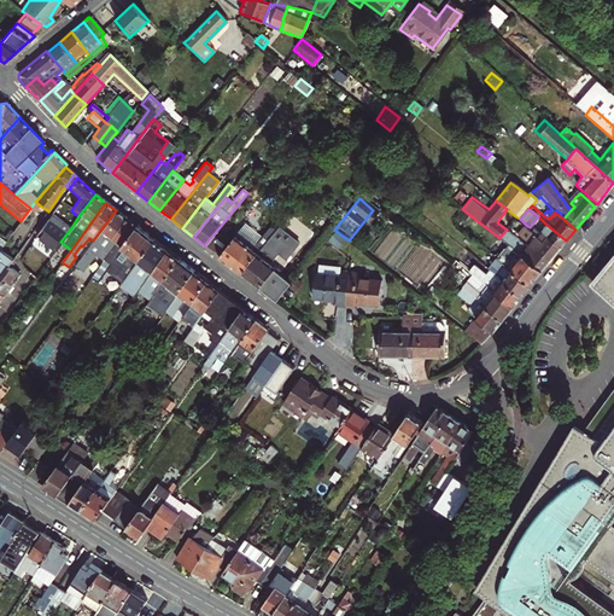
[(116,210),(93,240),(74,266),(83,273),(98,251),(105,256),(113,245),(118,248),(135,226),(116,210)]
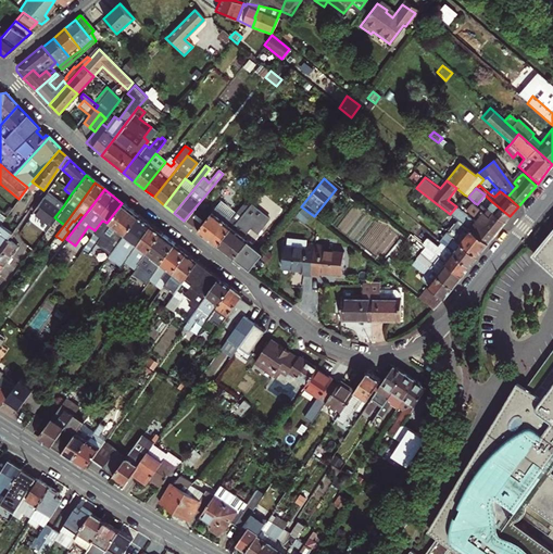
[(12,208),(19,199),(11,192),(3,201),(12,208)]
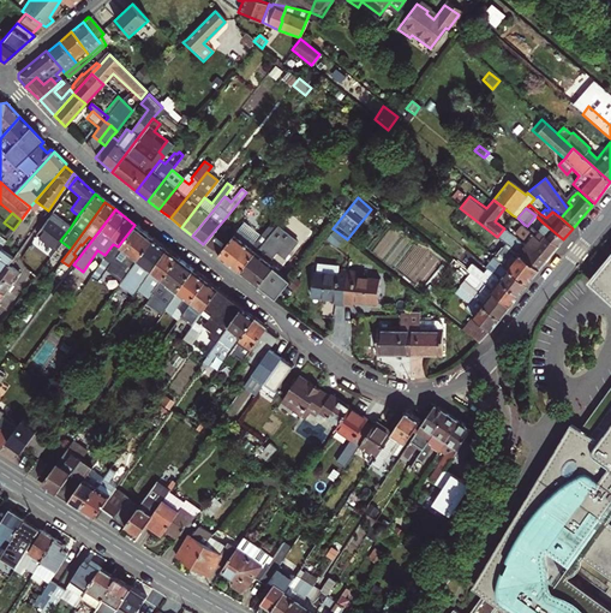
[(78,215),(75,213),(65,225),(70,228),(78,215)]
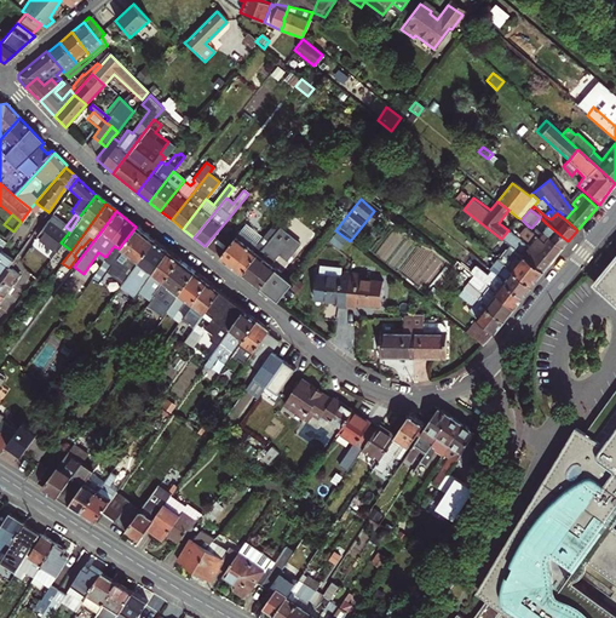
[(34,238),(53,252),(61,242),(70,230),(65,227),(63,230),(47,219),(34,238)]
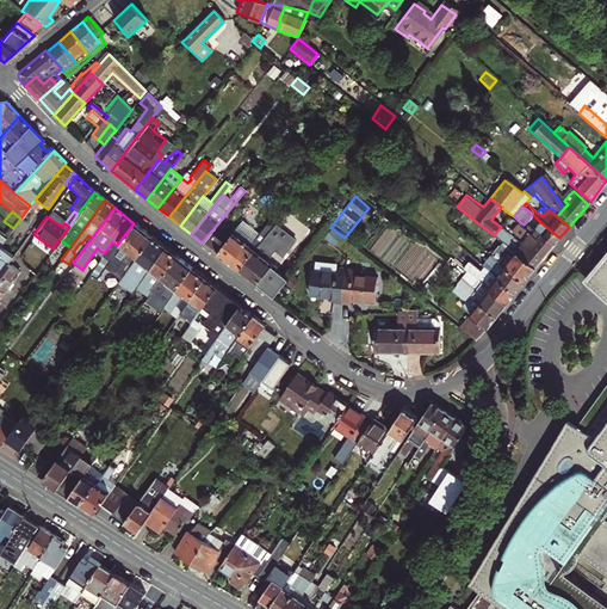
[(223,217),(202,243),(236,270),(252,251),(274,223),(270,219),(258,234),(240,220),(234,227),(223,217)]
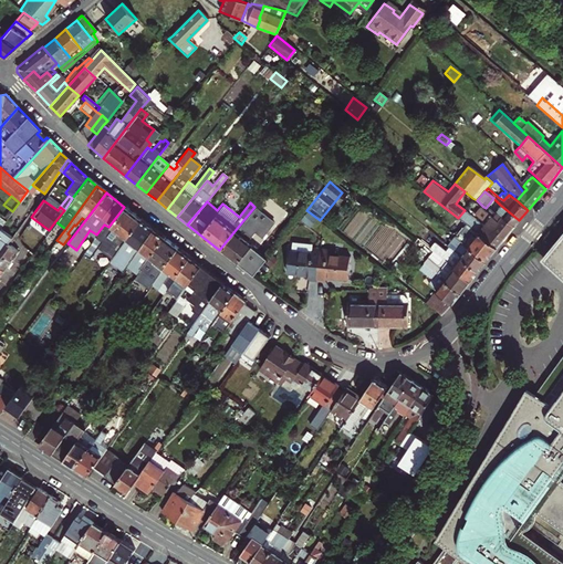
[(497,212),(496,213),(499,217),(498,219),(511,230),(519,220),(500,205),(496,210),(497,212)]
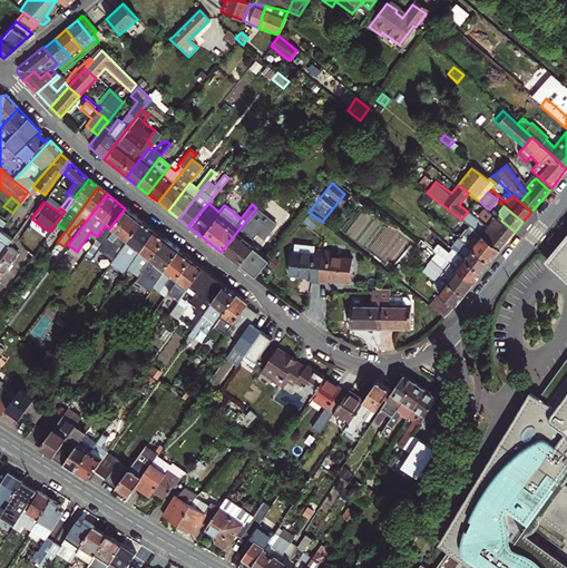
[(120,250),(140,221),(125,208),(109,228),(105,226),(97,236),(82,256),(89,261),(106,238),(120,250)]
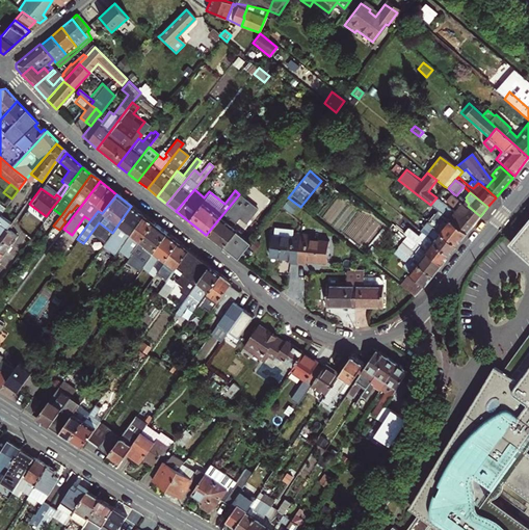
[(239,194),(219,218),(206,235),(221,247),(222,246),(238,259),(256,236),(234,218),(247,202),(239,194)]
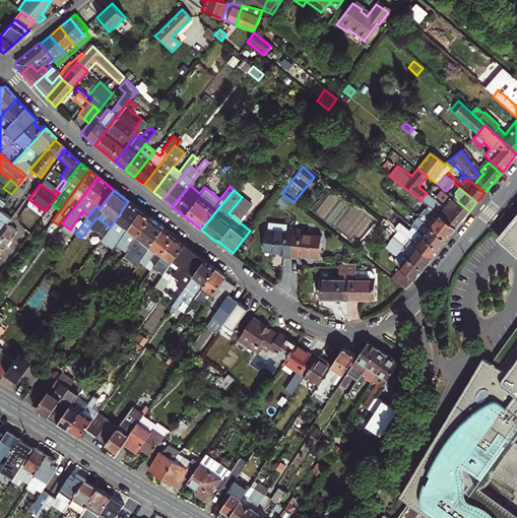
[(421,200),(433,210),(455,228),(462,219),(444,205),(442,207),(426,194),(421,200)]
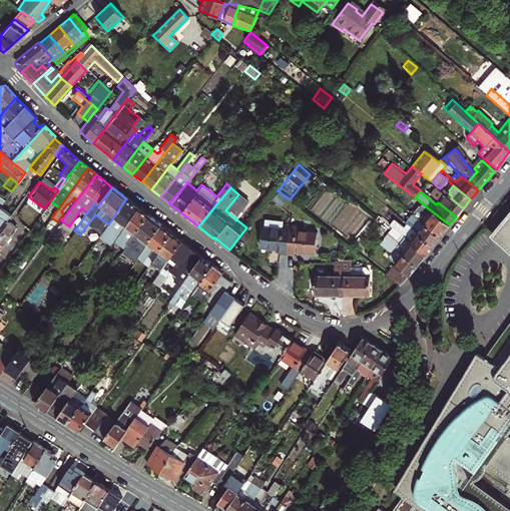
[(435,198),(438,202),(456,216),(463,208),(451,198),(452,196),(449,193),(446,196),(440,192),(435,198)]
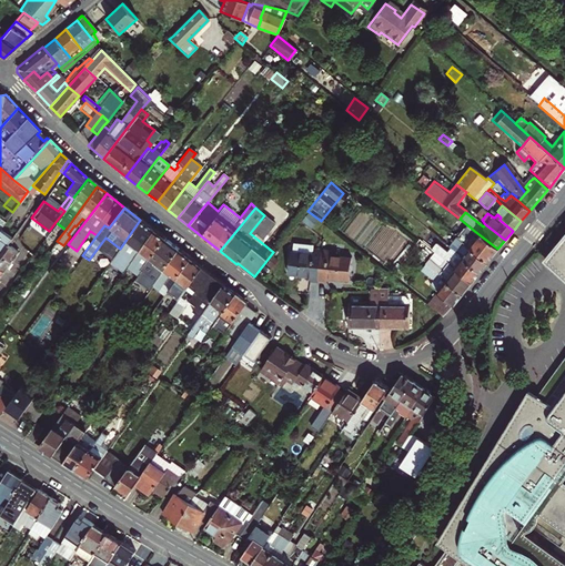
[(118,278),(152,230),(140,220),(120,249),(102,273),(114,282),(118,278)]
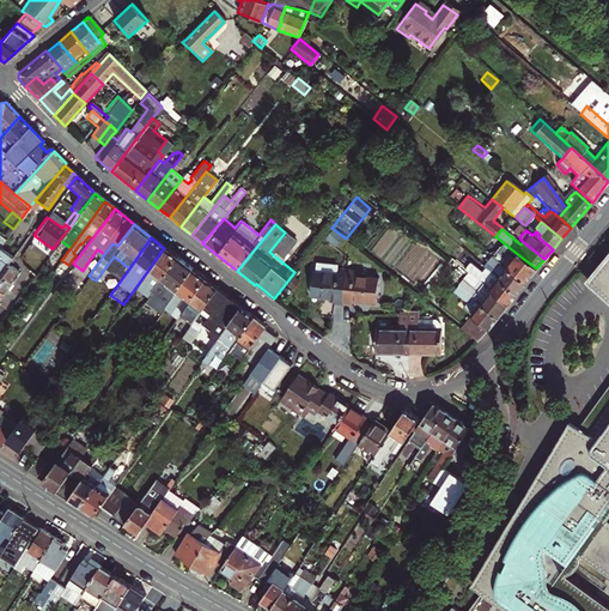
[(487,252),(491,255),(524,283),(536,268),(510,248),(505,255),(492,246),(487,252)]
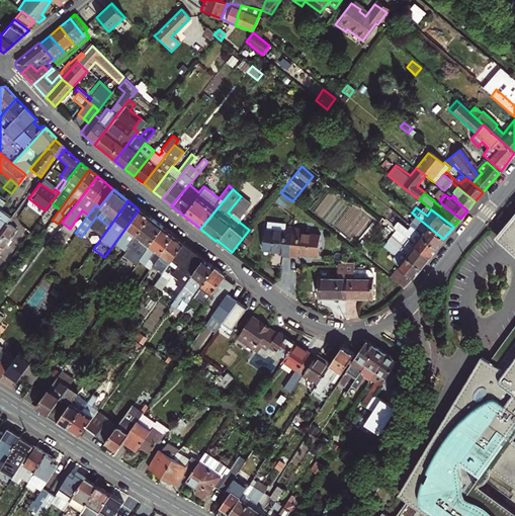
[(35,223),(44,212),(40,209),(32,221),(35,223)]
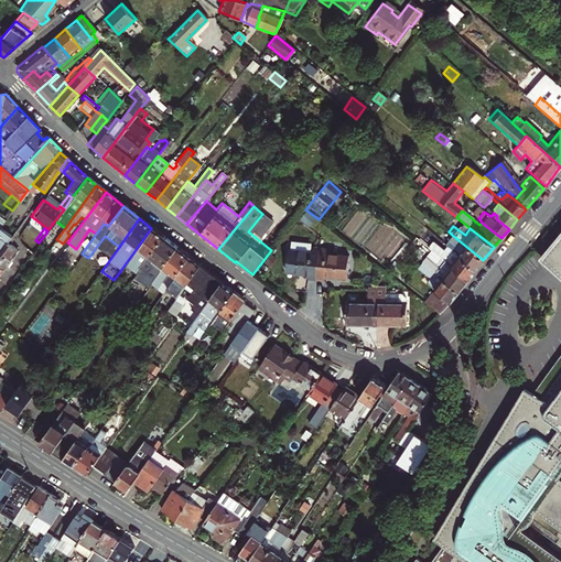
[(129,284),(162,236),(151,228),(117,276),(129,284)]
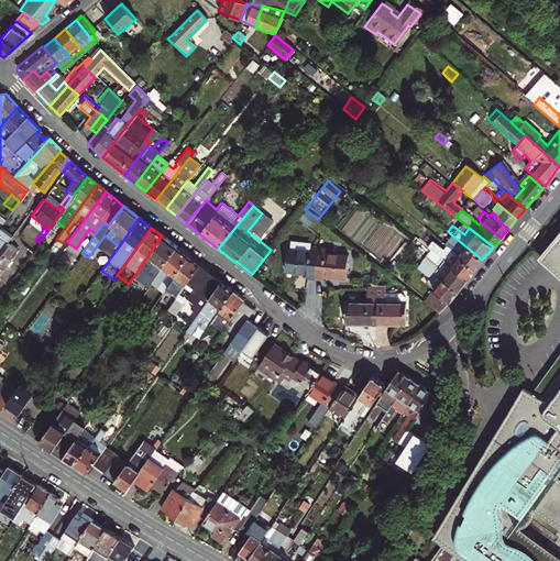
[(0,240),(6,244),(11,238),(0,230),(0,240)]
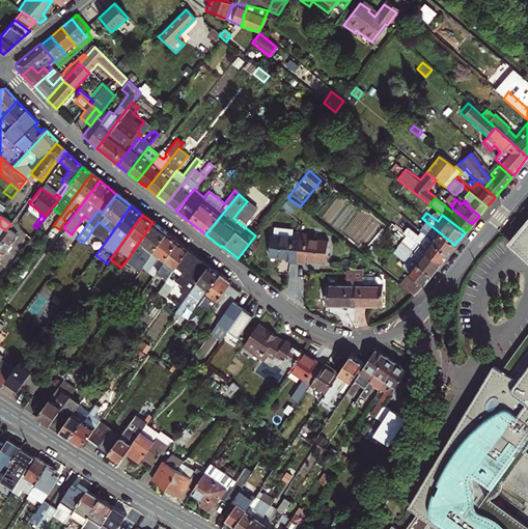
[(527,528),(527,217),(517,231),(507,245),(527,261),(527,334),(504,368),(497,363),(399,502),(419,516),(410,528),(527,528)]
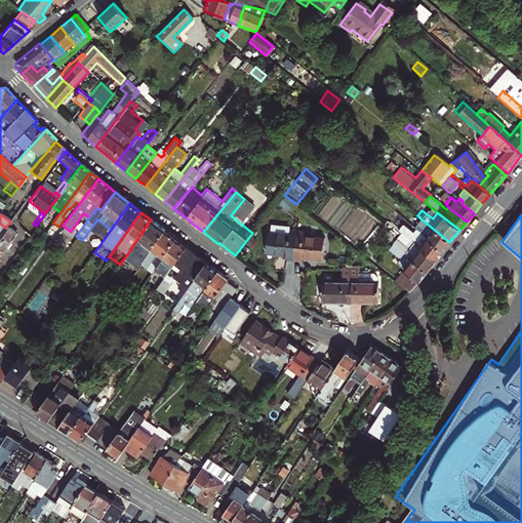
[(418,233),(442,251),(449,242),(420,218),(413,229),(418,233)]
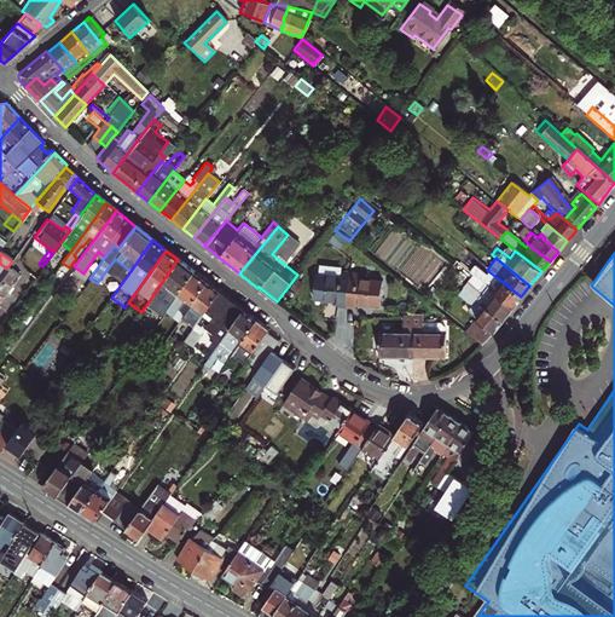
[(193,271),(178,259),(141,312),(138,317),(154,328),(156,324),(193,271)]
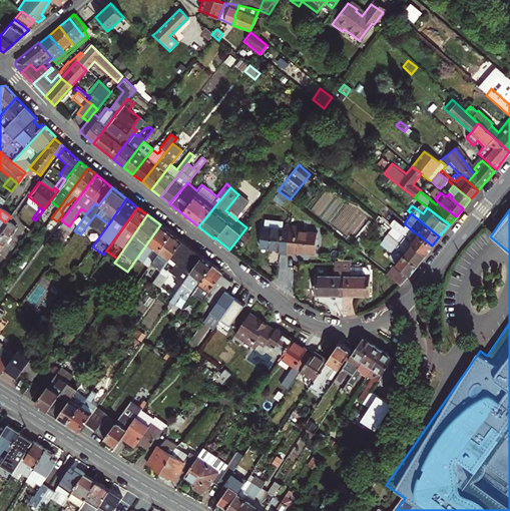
[(15,229),(5,222),(0,218),(0,230),(9,237),(15,229)]
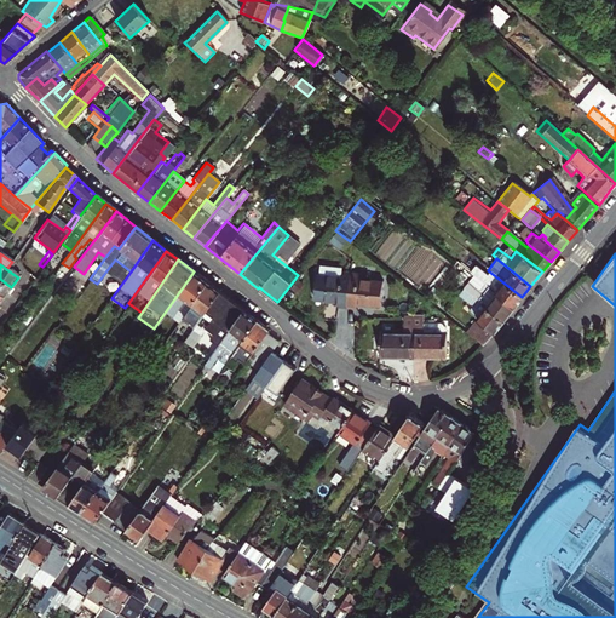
[(470,273),(473,276),(513,308),(522,297),(494,275),(491,279),(475,267),(470,273)]
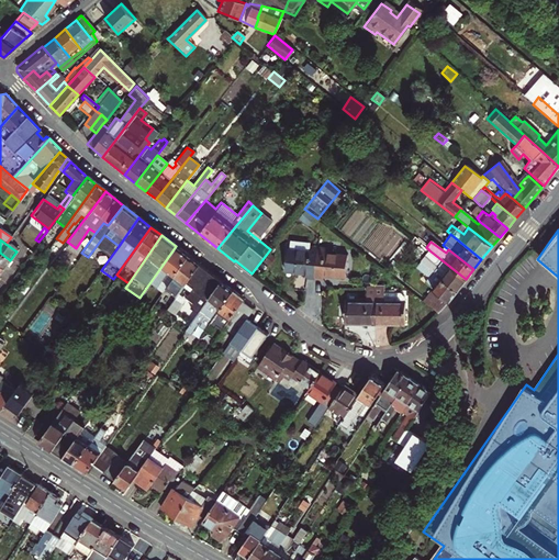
[(153,293),(158,297),(166,286),(187,255),(176,246),(142,294),(148,299),(153,293)]
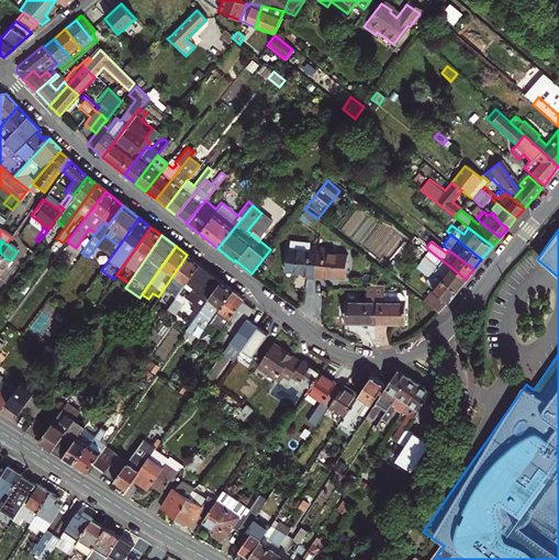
[(305,277),(315,278),(317,247),(309,246),(309,252),(286,249),(284,270),(305,273),(305,277)]
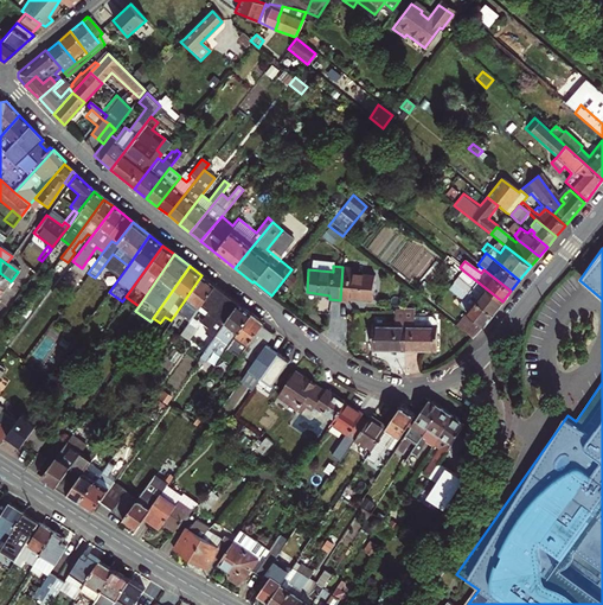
[(351,268),(342,267),(340,300),(347,300),(347,297),(371,299),(373,276),(351,274),(351,268)]
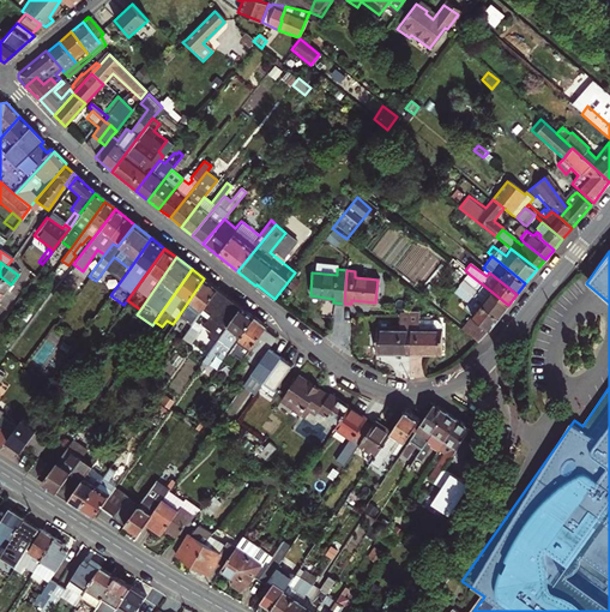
[(453,281),(459,286),(497,317),(508,305),(469,274),(463,281),(450,270),(446,275),(453,281)]
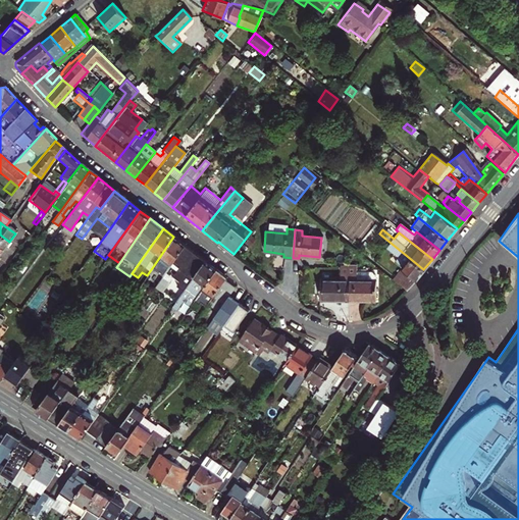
[(0,249),(3,251),(9,242),(0,235),(0,249)]
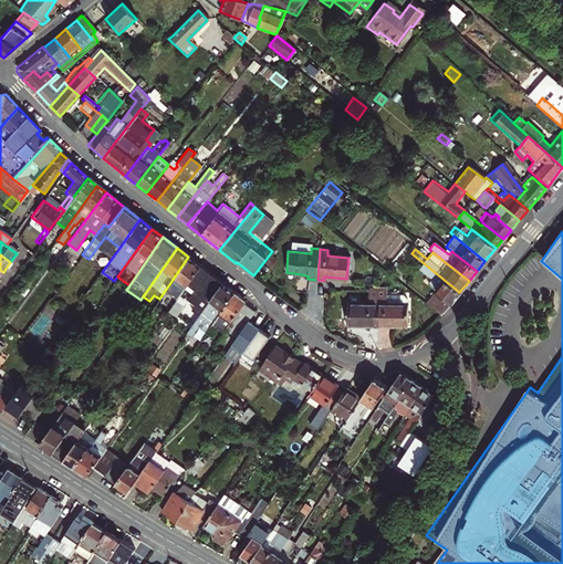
[(188,257),(167,288),(173,291),(160,309),(166,313),(174,302),(185,286),(187,283),(199,265),(188,257)]
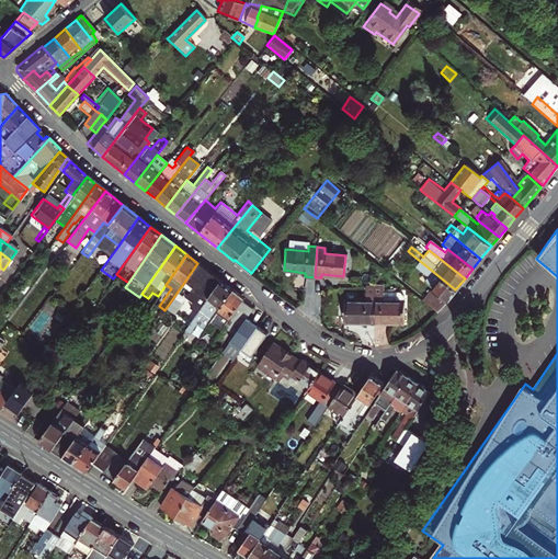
[(416,267),(420,261),(414,257),(410,263),(416,267)]
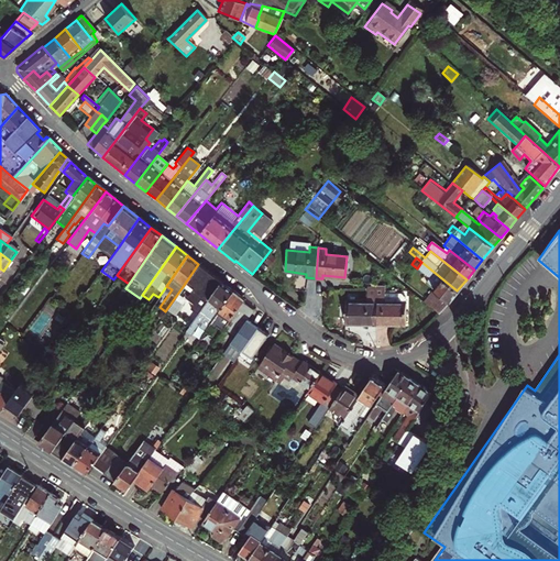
[(457,290),(421,262),(417,268),(428,278),(424,284),(431,289),(427,295),(442,308),(457,290)]
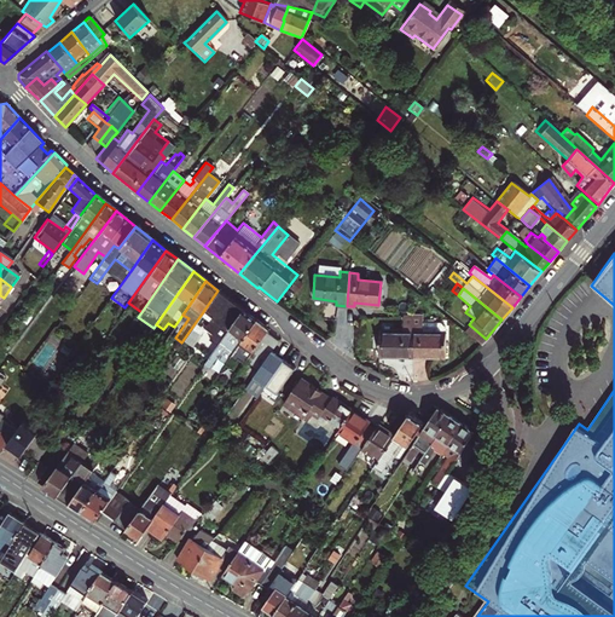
[(206,341),(215,347),(242,309),(218,290),(204,310),(213,316),(210,319),(202,330),(210,335),(206,341)]
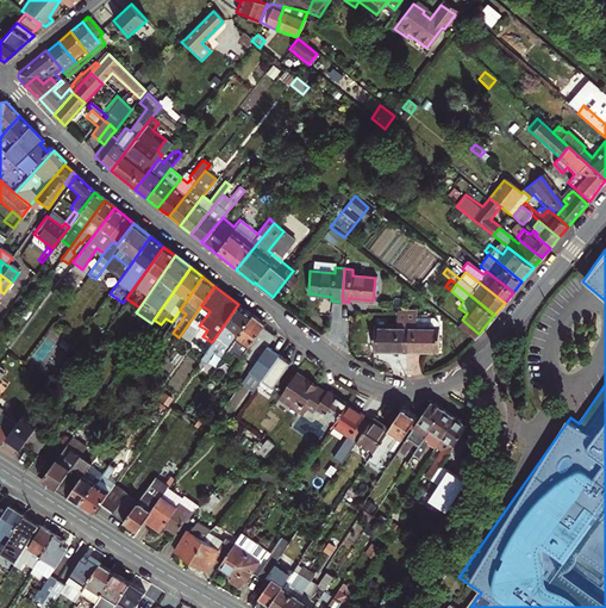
[(219,348),(225,353),(251,315),(238,304),(212,342),(200,360),(207,365),(219,348)]
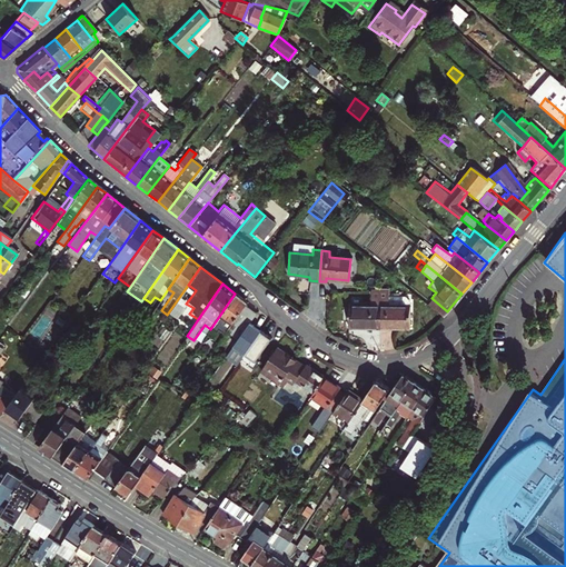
[(188,285),(186,288),(194,294),(196,290),(188,285)]
